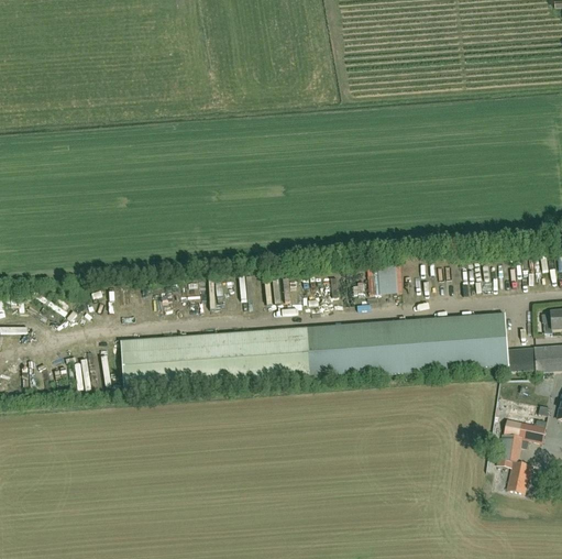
[(403,264),(376,265),(376,275),(370,276),(370,281),(363,281),(363,293),(403,293),(403,264)]
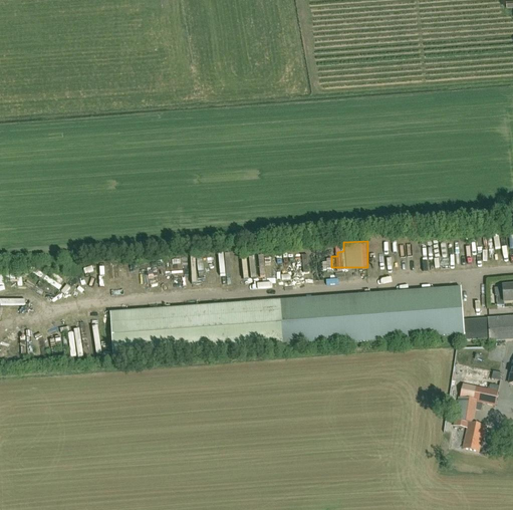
[(302,253),(285,255),(286,263),(303,260),(302,253)]
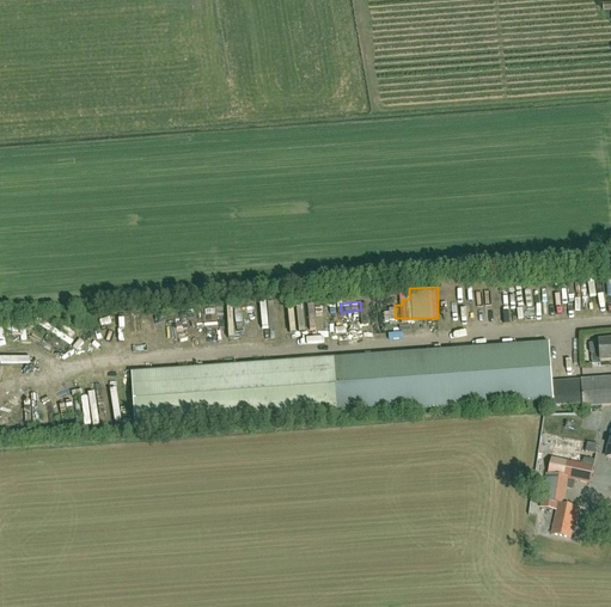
[(22,342),(25,336),(0,319),(0,337),(12,345),(17,338),(22,342)]
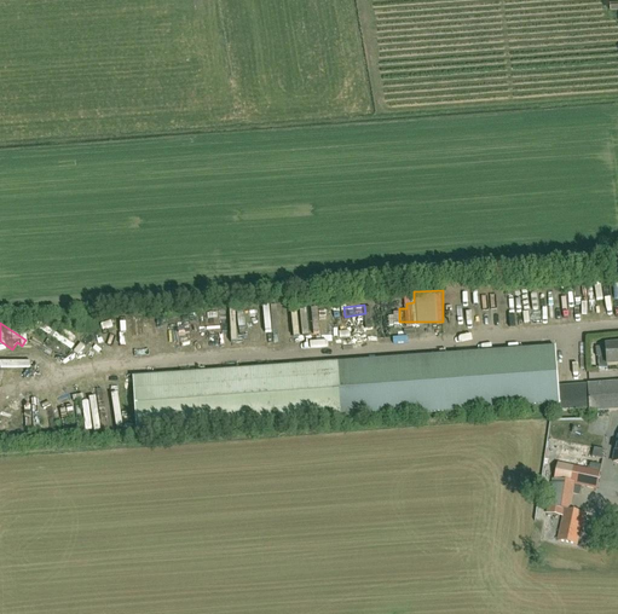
[(604,361),(617,359),(617,340),(602,341),(602,343),(594,343),(594,352),(602,352),(604,361)]
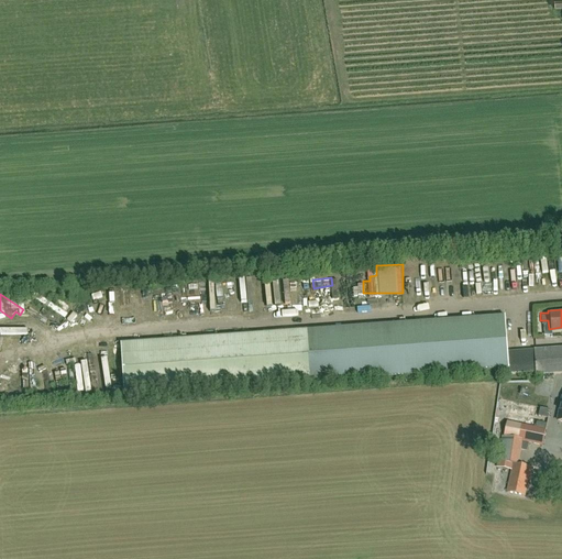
[(289,328),(119,340),(120,348),(123,393),(502,364),(508,364),(508,369),(508,372),(535,370),(535,372),(561,370),(561,344),(510,349),(506,349),(504,313),(289,328)]
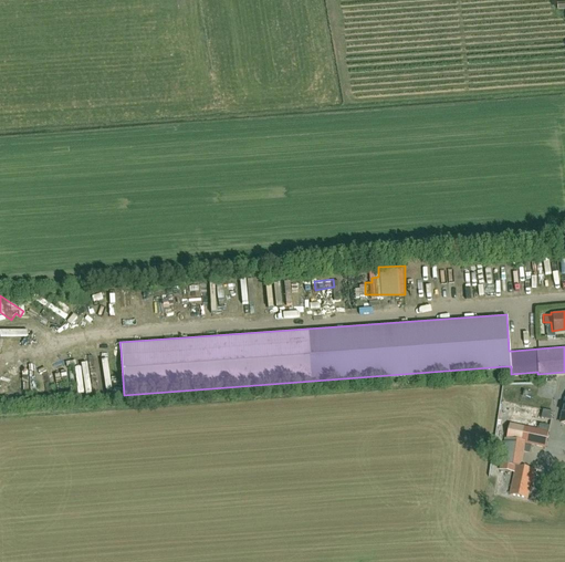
[(19,358),(0,361),(0,367),(20,364),(19,358)]
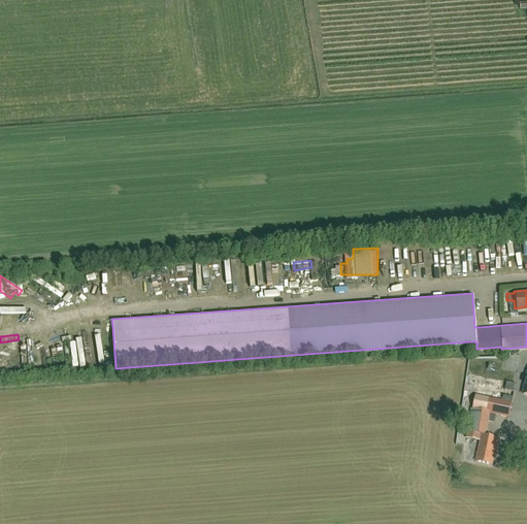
[(505,379),(503,386),(513,388),(515,381),(505,379)]
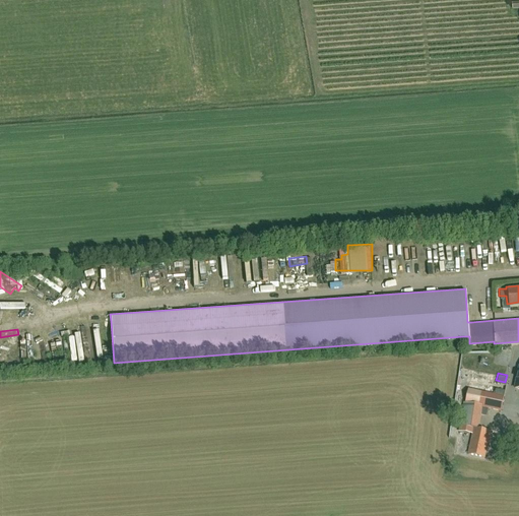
[(464,400),(482,404),(500,408),(504,388),(495,386),(494,392),(467,386),(464,400)]
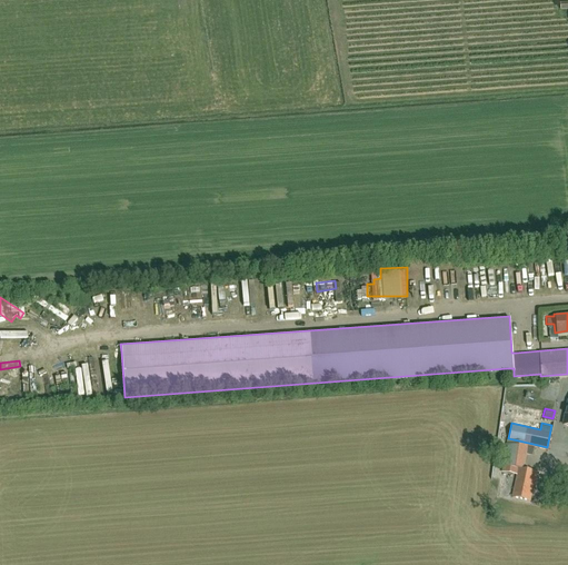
[(536,483),(538,468),(518,465),(512,494),(529,496),(532,483),(536,483)]
